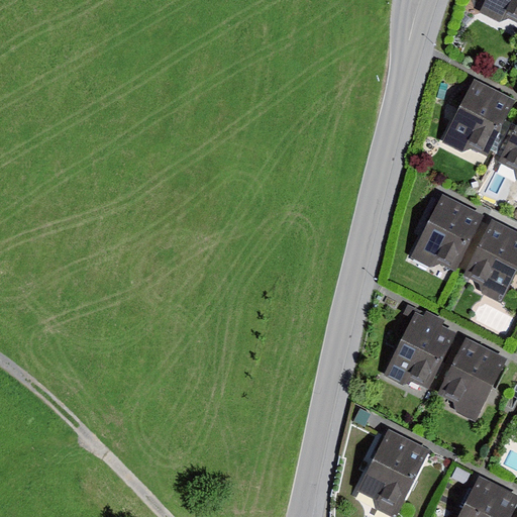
[(516,0),(485,0),(480,10),(501,20),(510,16),(516,19),(516,0)]
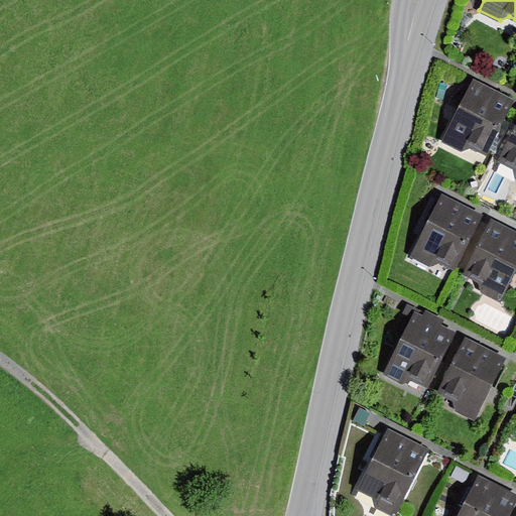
[(515,99),(474,78),(441,140),(462,150),(471,147),(487,155),(515,99)]
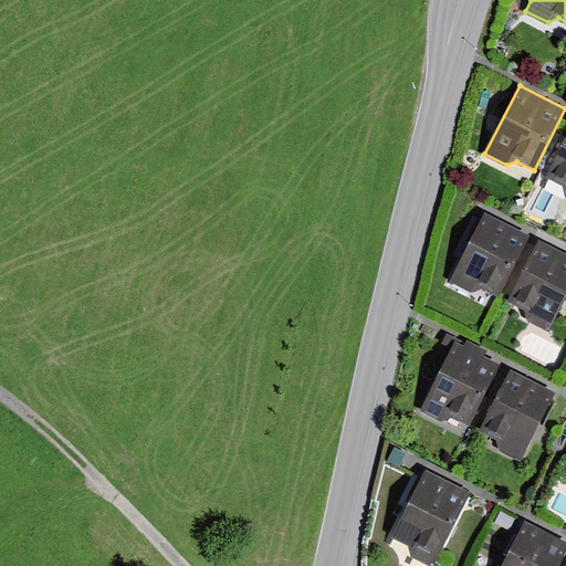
[(565,136),(546,176),(564,185),(565,195),(565,136)]
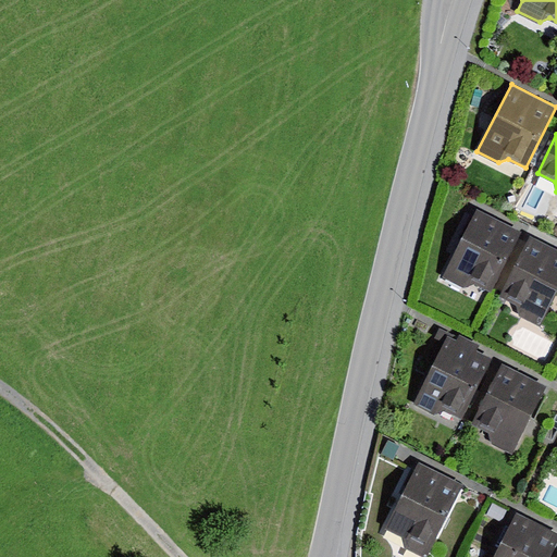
[(477,208),(442,276),(463,287),(473,282),(491,291),(521,231),(477,208)]
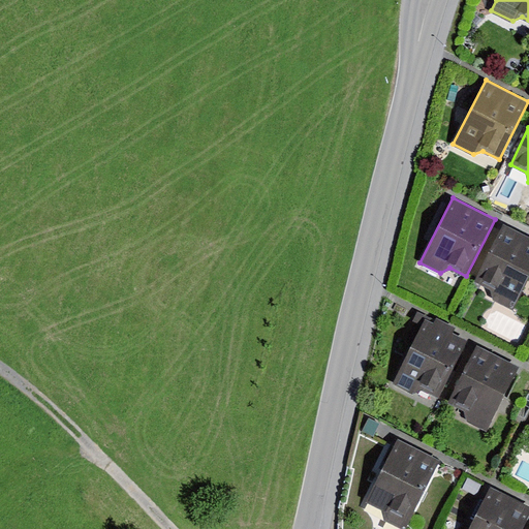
[(528,277),(528,236),(503,223),(474,281),(491,289),(494,300),(514,309),(528,277)]
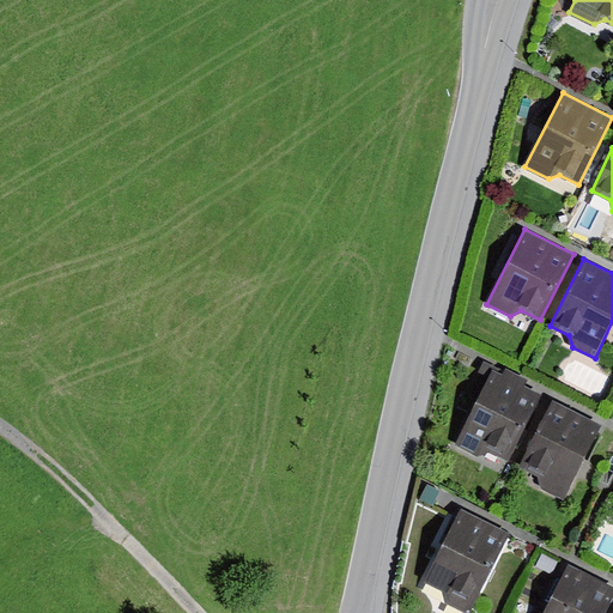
[(503,374),(493,369),(455,443),(478,455),(490,450),(509,460),(544,394),(526,384),(527,382),(504,371),(503,374)]
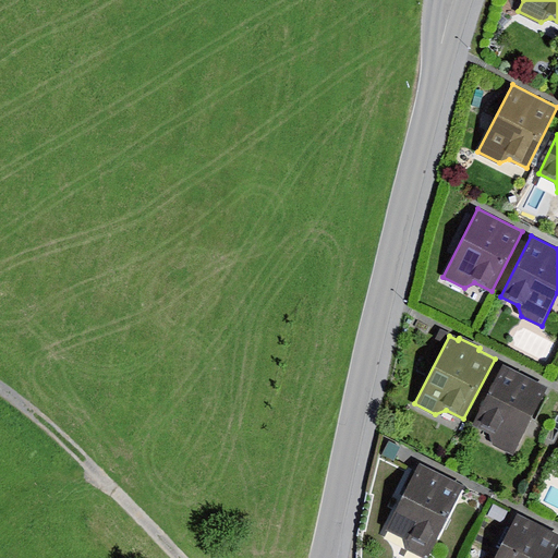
[(548,386),(504,363),(473,424),(490,432),(493,444),(513,455),(548,386)]
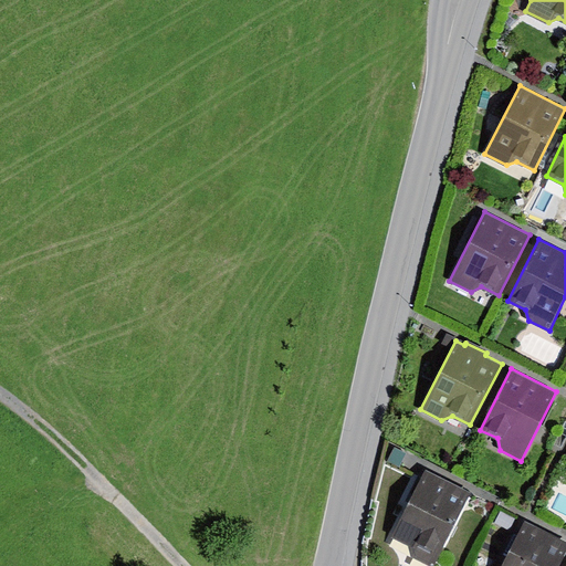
[(395,447),(388,460),(399,467),(407,453),(395,447)]
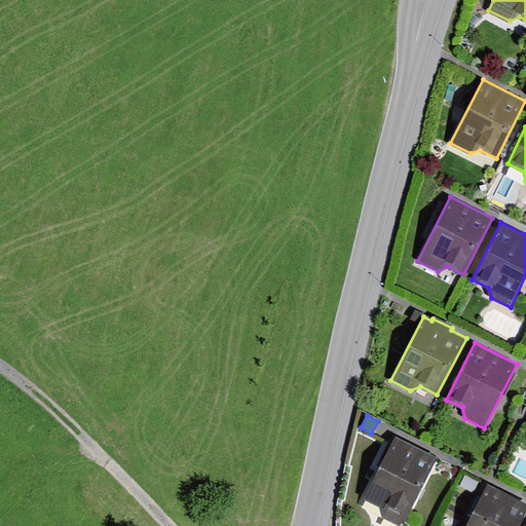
[(403,525),(438,457),(396,437),(365,498),(380,504),(383,518),(400,525),(403,525)]
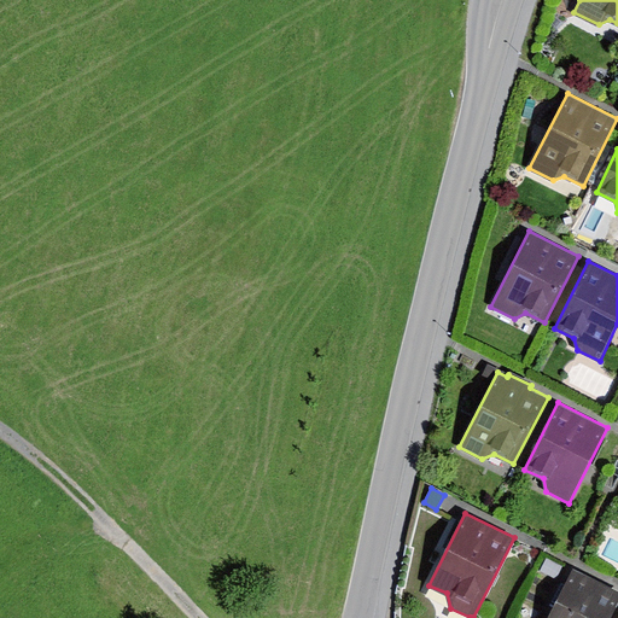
[(547,558),(541,571),(557,578),(563,566),(547,558)]
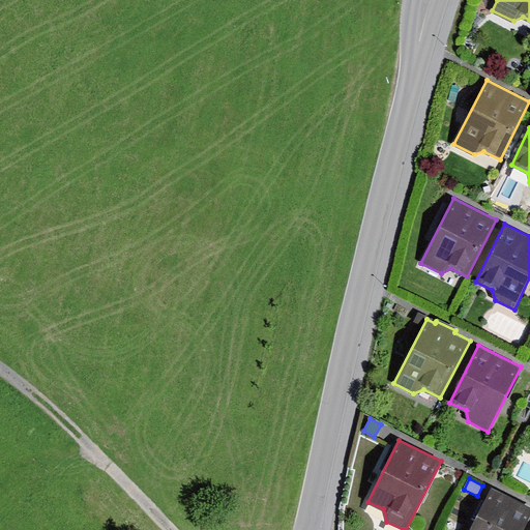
[(521,529),(529,513),(529,506),(492,488),(469,529),(521,529)]
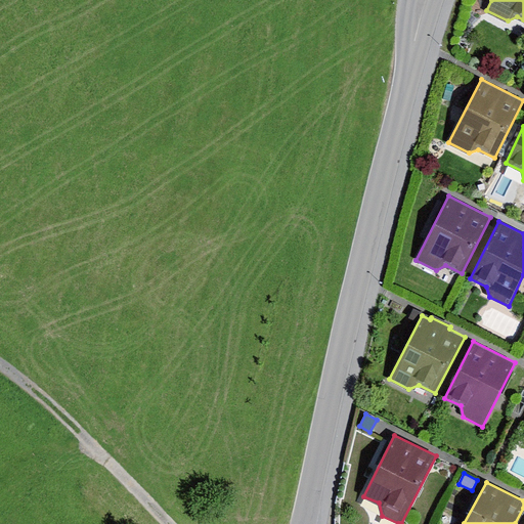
All buildings are outlined.
